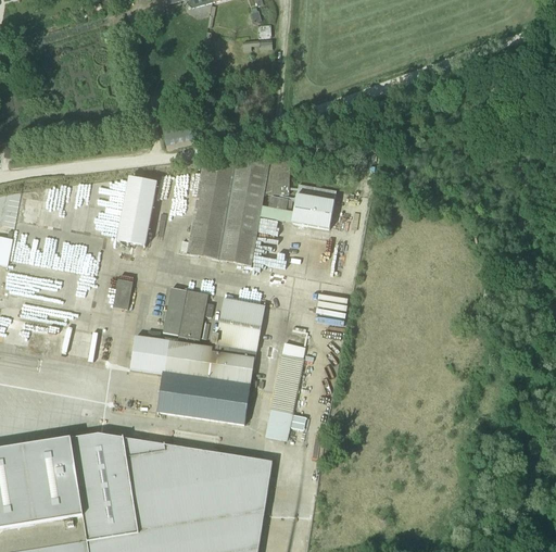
[(251,11),(253,21),(261,19),(257,9),(251,11)]
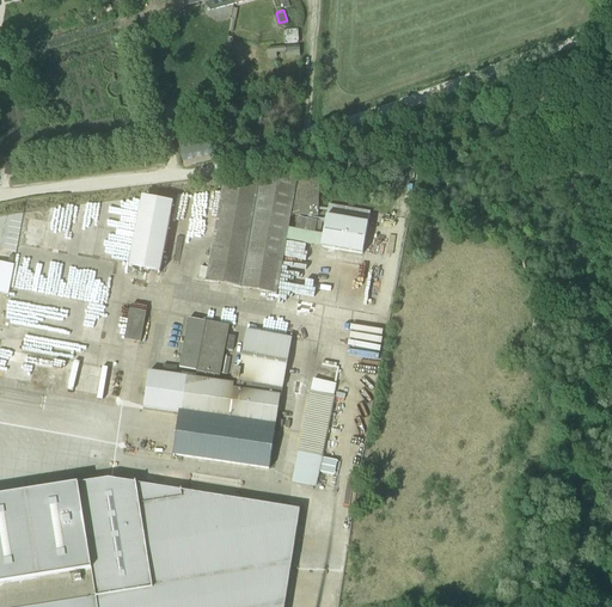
[(285,41),(299,40),(298,25),(285,26),(285,41)]
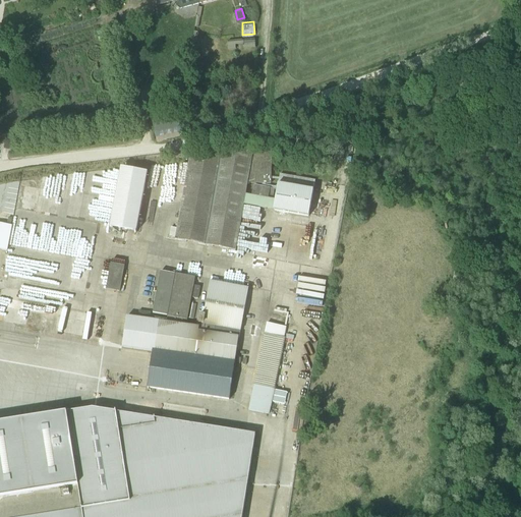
[(194,27),(190,49),(194,49),(194,48),(198,49),(200,42),(198,41),(198,37),(196,37),(198,29),(194,27)]
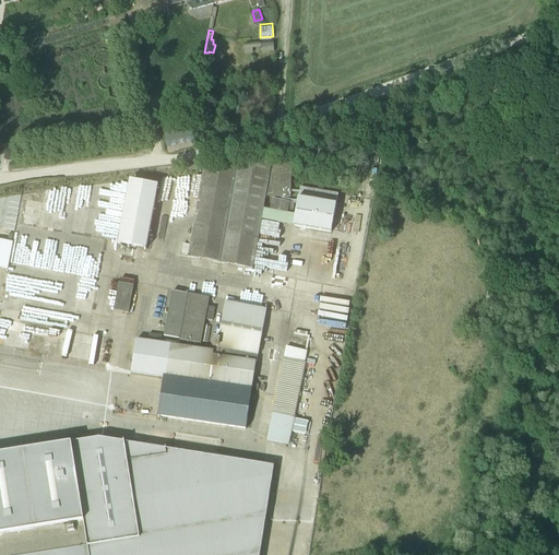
[(274,47),(273,38),(244,39),(245,49),(252,49),(252,45),(261,44),(261,48),(274,47)]
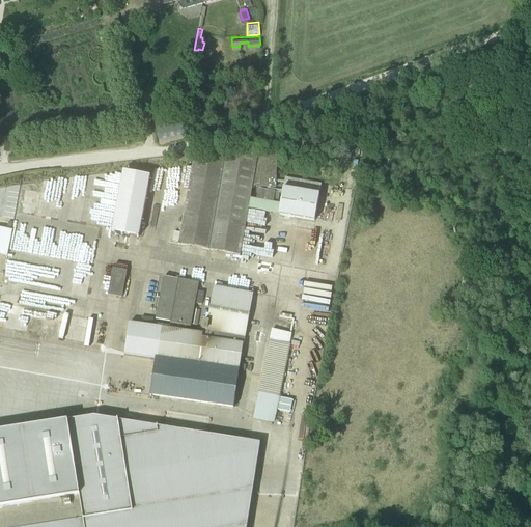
[(185,90),(190,91),(195,73),(190,71),(185,90)]
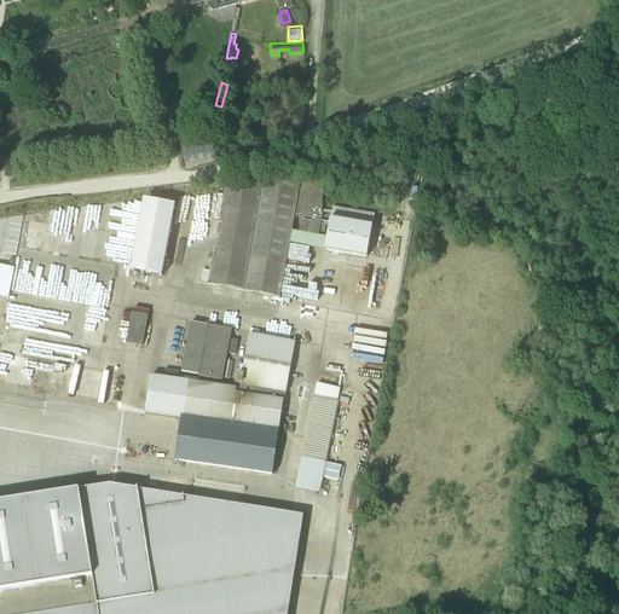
[(171,120),(173,128),(202,121),(201,113),(171,120)]
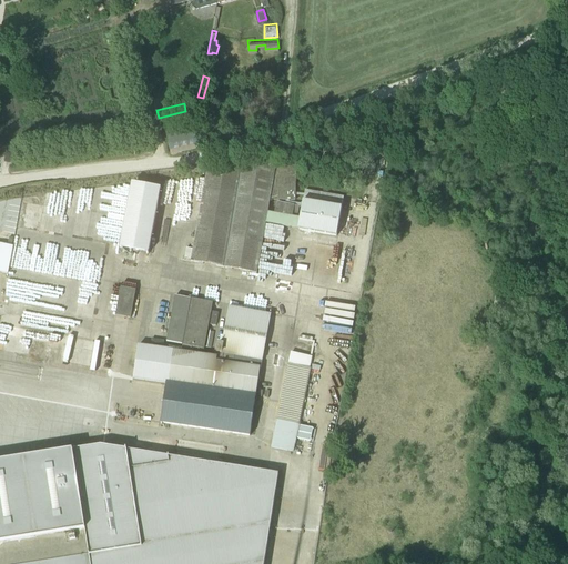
[(171,152),(199,145),(191,112),(163,120),(171,152)]
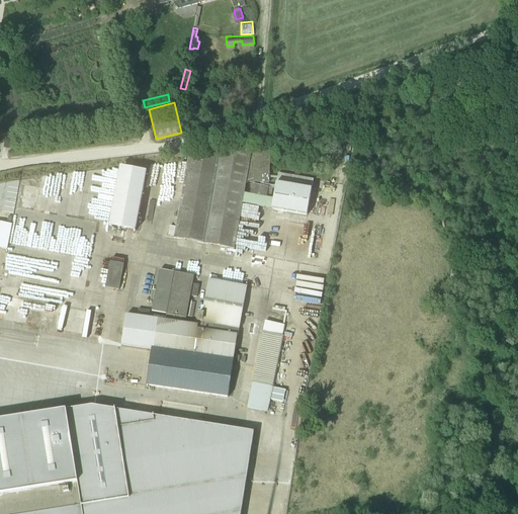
[(220,118),(229,115),(224,103),(214,106),(220,118)]
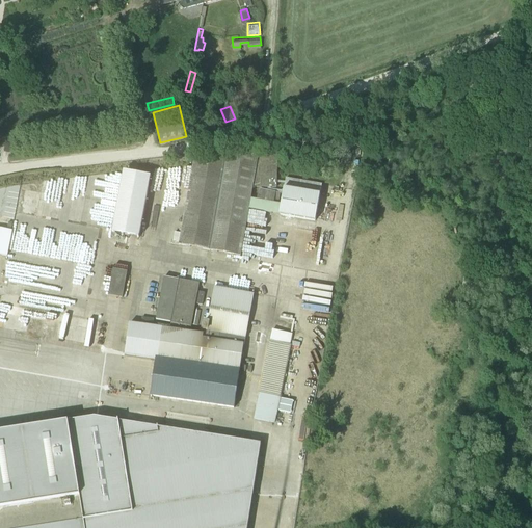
[(277,149),(194,151),(179,241),(240,253),(248,206),(280,211),(278,212),(315,218),(322,181),(286,175),(283,190),(276,189),(276,188),(259,185),(257,196),(250,195),(253,184),(276,185),(277,170),(277,149)]
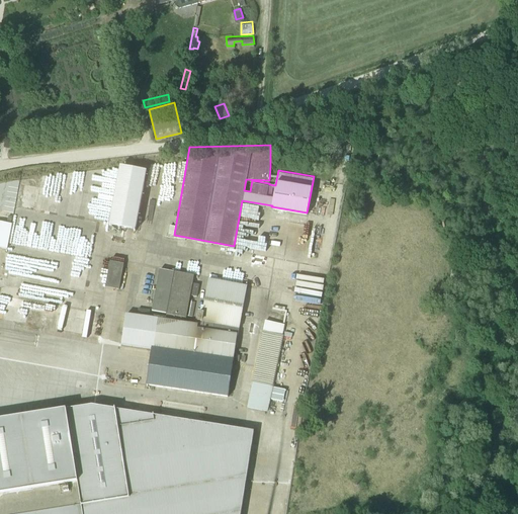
[(109,223),(136,228),(147,168),(120,164),(109,223)]
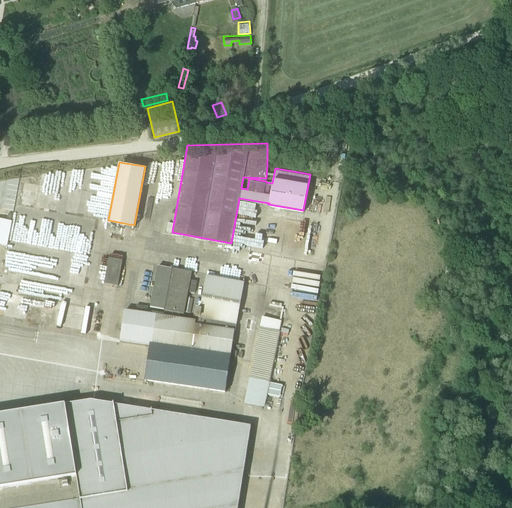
[(109,255),(104,281),(118,283),(122,258),(109,255)]
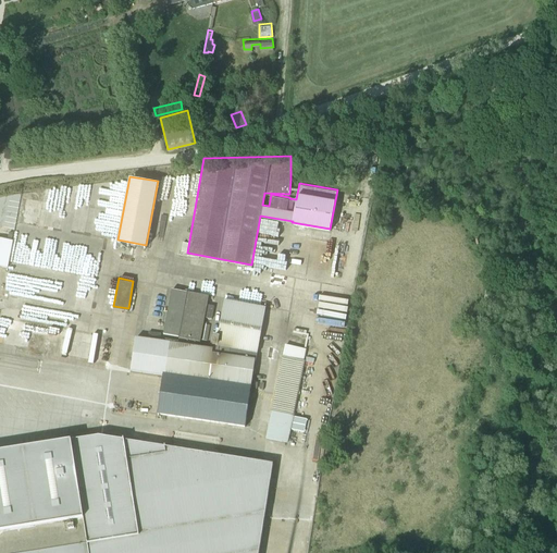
[(172,286),(163,332),(178,334),(200,339),(209,293),(187,289),(187,290),(172,286)]
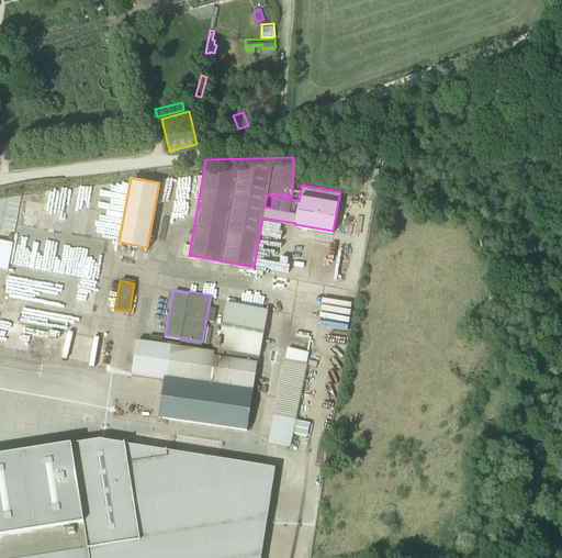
[(221,347),(220,354),(214,354),(215,349),(136,337),(131,371),(164,377),(158,415),(168,416),(167,423),(177,424),(178,419),(247,428),(251,398),(256,399),(257,392),(253,391),(253,388),(254,388),(257,360),(258,360),(269,308),(227,299),(221,328),(218,328),(216,336),(214,336),(213,346),(220,347),(220,346),(221,347)]
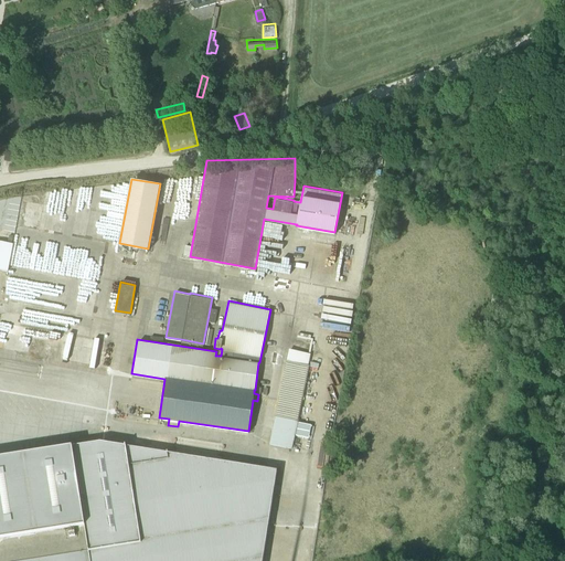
[(289,347),(269,442),(291,446),(295,432),(307,435),(310,422),(297,419),(309,362),(308,362),(310,351),(289,347)]
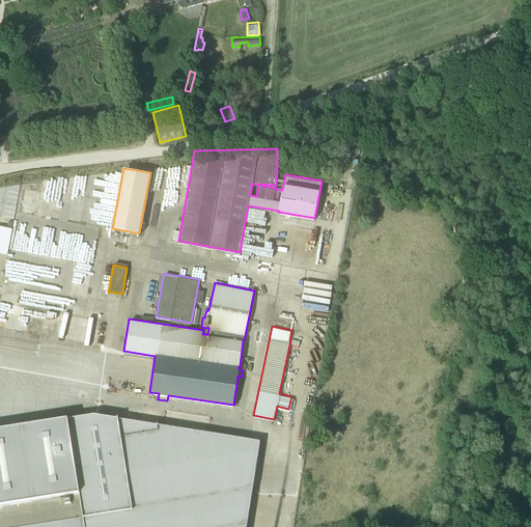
[(94,413),(0,427),(0,526),(246,526),(259,438),(94,413)]
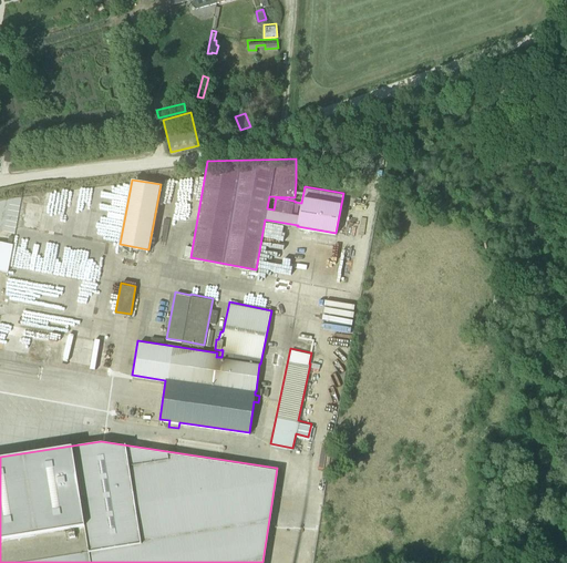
[(311,510),(310,517),(319,518),(320,501),(307,500),(306,510),(311,510)]
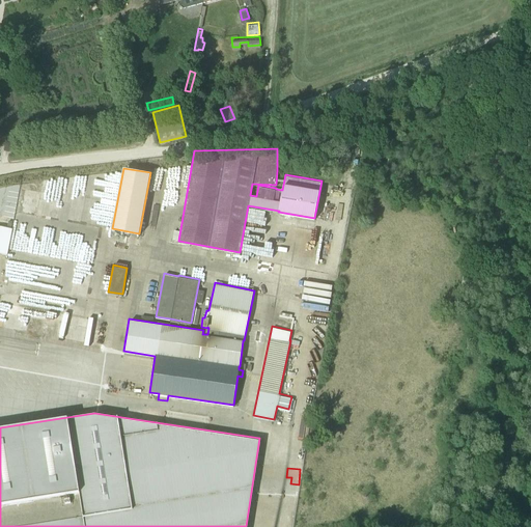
[(284,482),(283,491),(298,492),(299,489),(286,488),(287,483),(284,482)]
